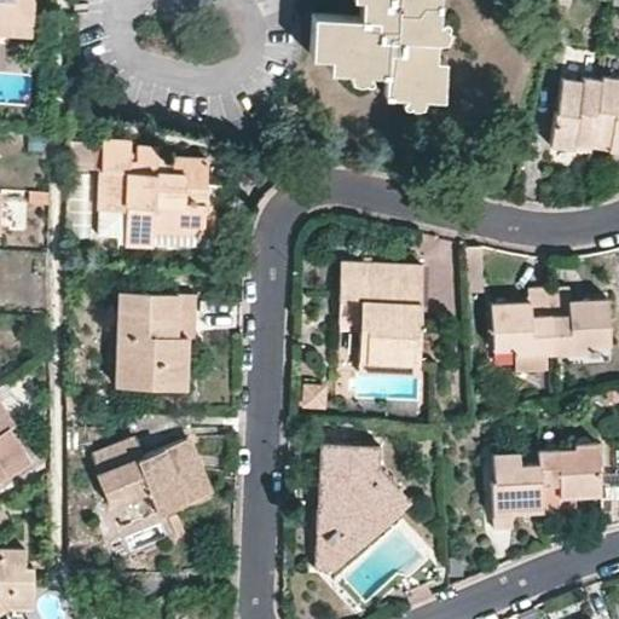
[(0,0),(0,22),(30,23),(32,0),(0,0)]
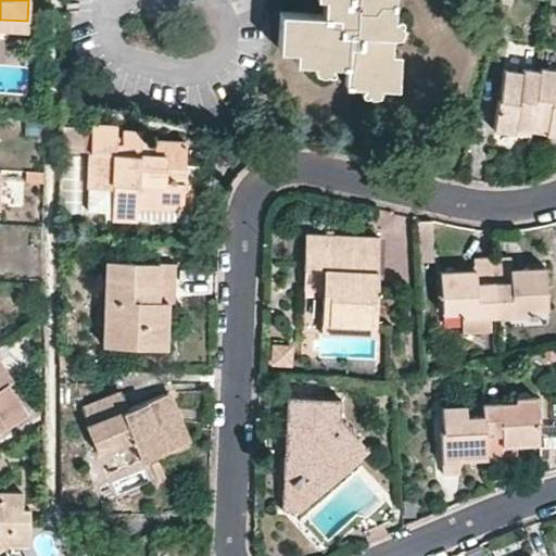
[(324,0),(324,13),(281,11),(280,48),(295,49),(297,61),(346,63),(345,83),(397,86),(400,51),(390,50),(393,0),(324,0)]
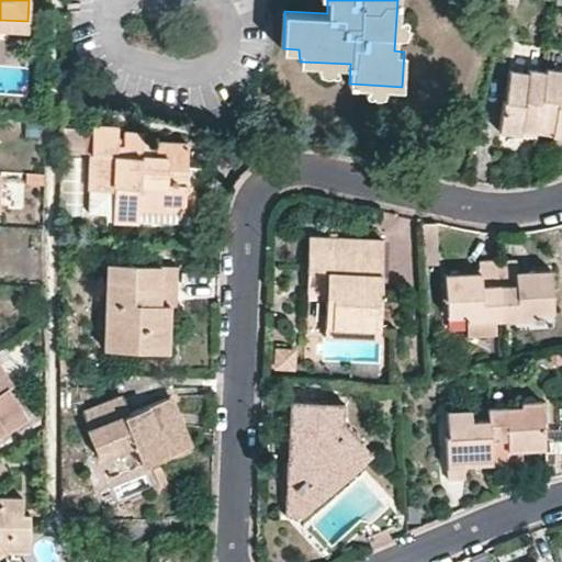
[(0,31),(27,33),(27,21),(0,20),(0,31)]
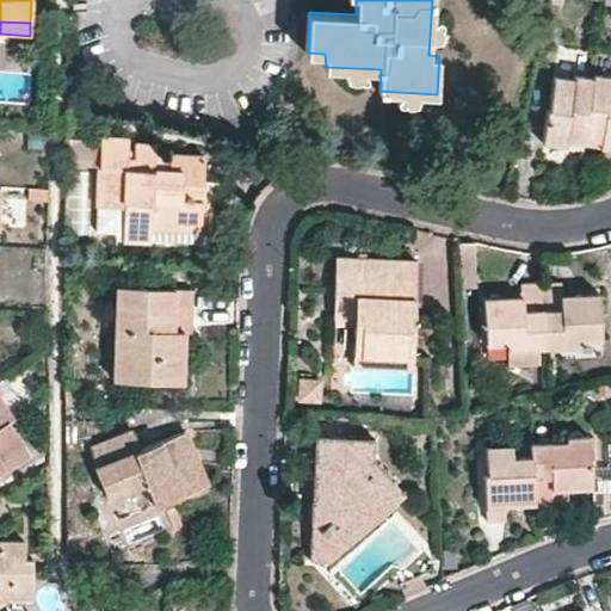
[(610,75),(594,74),(593,78),(584,146),(610,148),(610,75)]
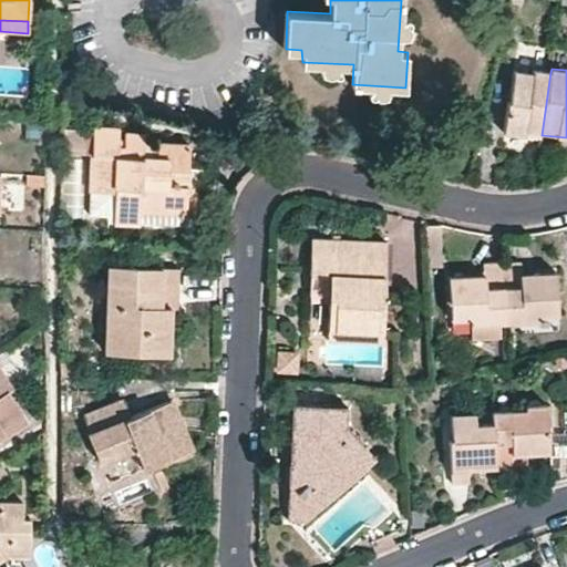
[(542,135),(550,72),(535,70),(534,74),(516,71),(513,102),(508,101),(504,134),(514,135),(542,140),(542,135)]
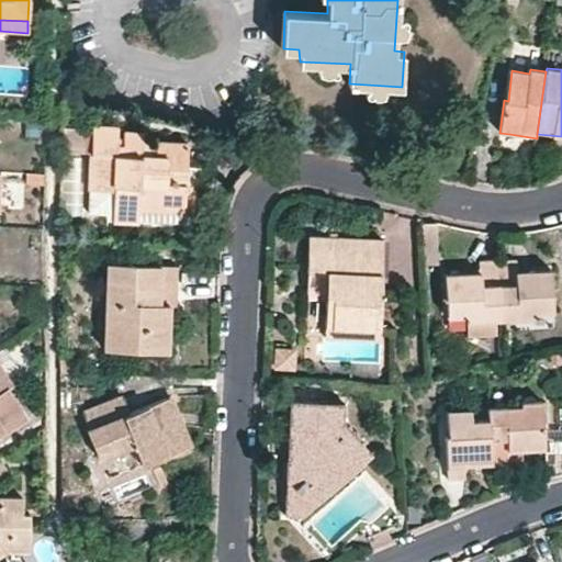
[(82,97),(64,92),(63,104),(85,108),(87,99),(87,98),(82,97)]
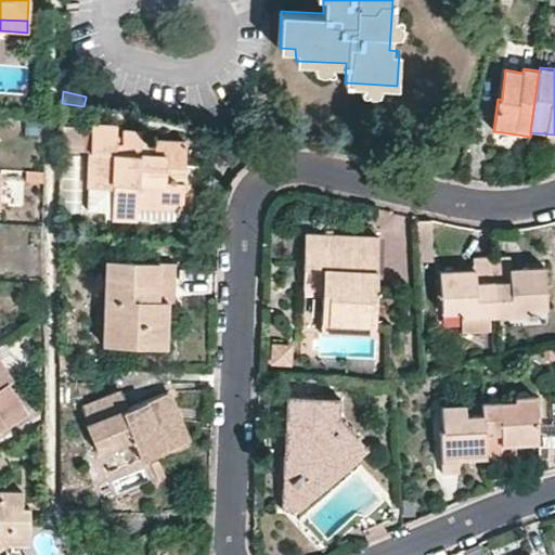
[(92,126),(62,125),(62,150),(92,151),(92,126)]
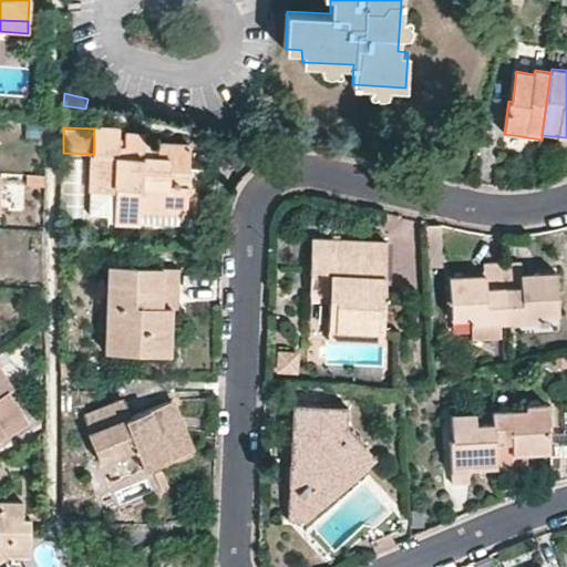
[(187,217),(188,167),(189,156),(191,144),(144,143),(144,134),(124,134),(124,146),(119,146),(120,130),(94,129),(94,154),(92,191),(115,192),(114,222),(141,223),(141,214),(187,217)]
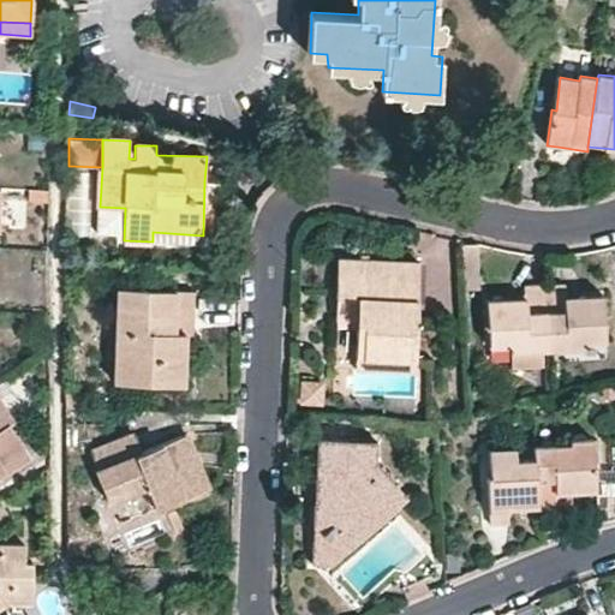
[(220,183),(204,181),(203,236),(153,232),(153,242),(218,244),(220,183)]
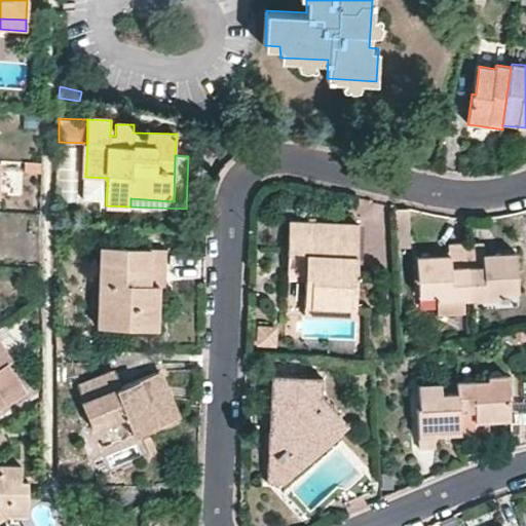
[(107,178),(85,177),(85,200),(101,201),(100,204),(106,205),(107,178)]
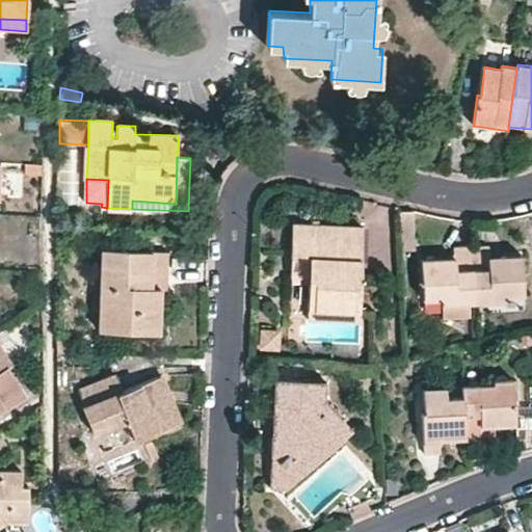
[(294,223),(292,257),(310,257),(310,275),(309,292),(308,308),(360,310),(363,228),(294,223)]
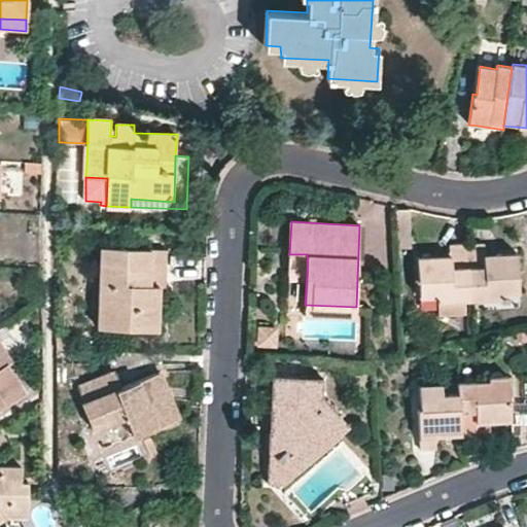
[(478,244),(467,245),(470,299),(502,296),(501,291),(518,290),(516,252),(485,254),(484,243),(478,244)]
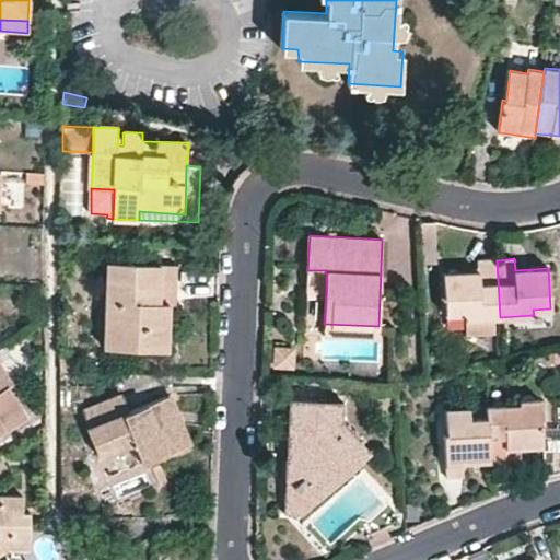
[(500,317),(497,260),(483,260),(479,261),(479,272),(445,273),(447,314),(466,313),(467,318),(494,317),(500,317)]
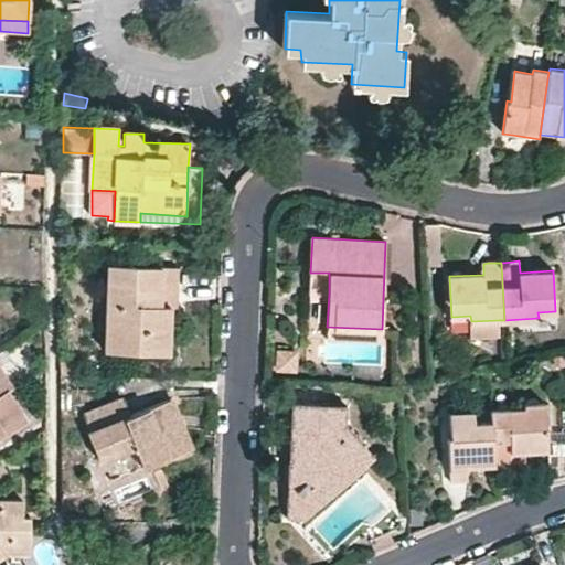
[(179,268),(110,265),(107,350),(169,353),(170,329),(171,306),(178,306),(179,268)]
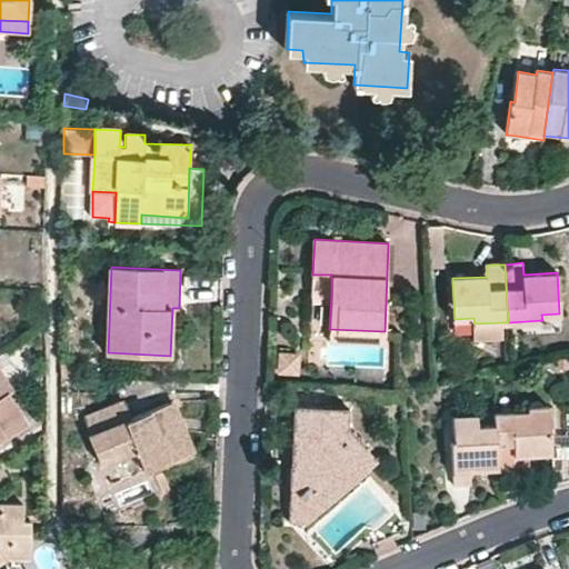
[(331,275),(312,275),(311,295),(331,295),(331,275)]
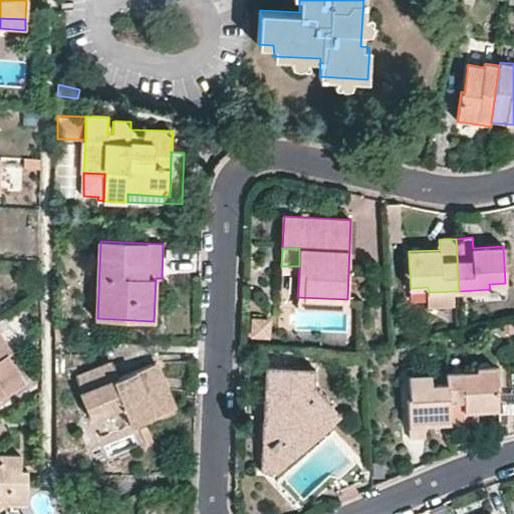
[(454,291),(429,292),(429,307),(454,305),(454,291)]
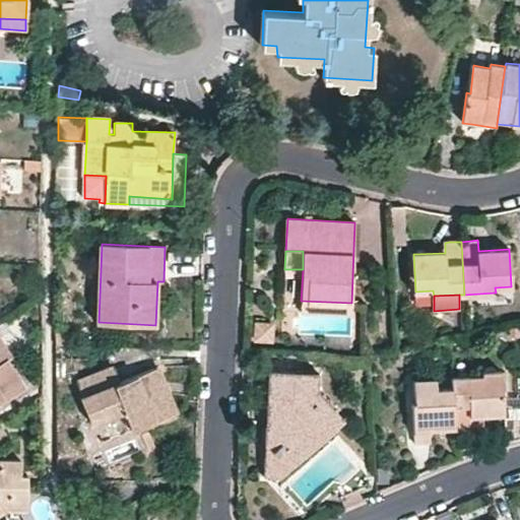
[(351,303),(301,301),(301,312),(350,315),(351,303)]
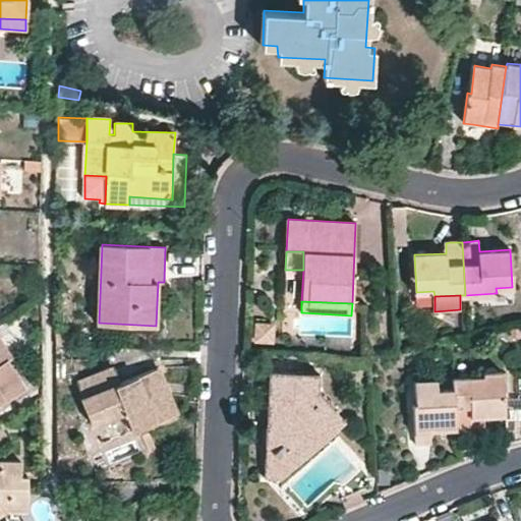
[(17,336),(7,321),(0,325),(0,335),(5,344),(17,336)]
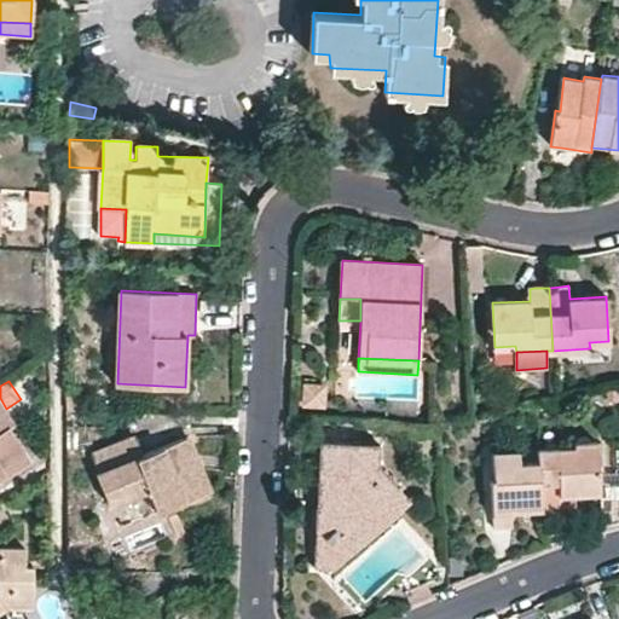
[(325,382),(305,382),(305,400),(325,401),(325,382)]
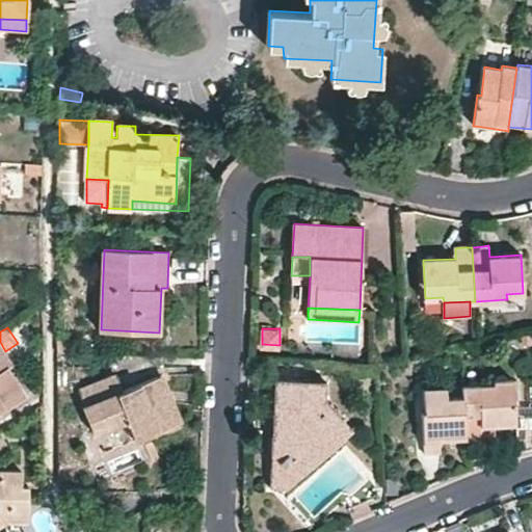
[(0,342),(0,411),(27,395),(8,366),(12,363),(5,351),(0,342)]
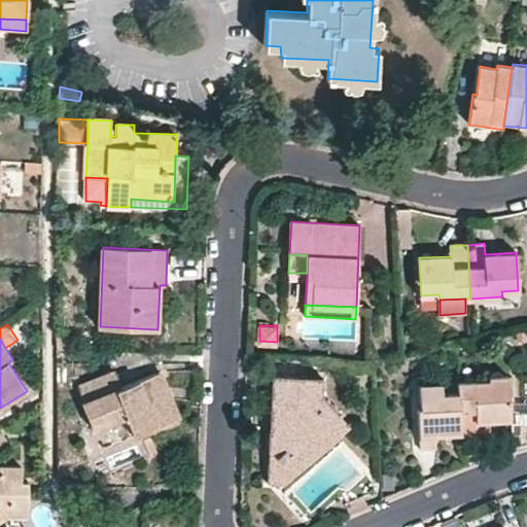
[(62,339),(62,349),(76,350),(76,339),(62,339)]
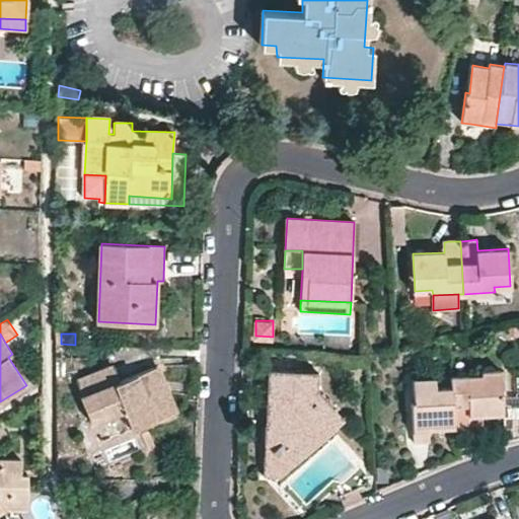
[(115,366),(78,381),(85,394),(82,396),(93,422),(124,410),(133,429),(173,412),(162,386),(154,367),(121,381),(115,366)]
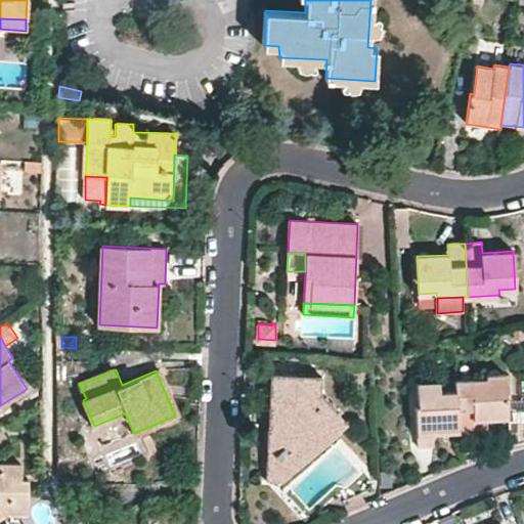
[(271,373),(270,412),(278,412),(277,429),(270,429),(269,447),(276,454),(268,462),(267,479),(284,479),(304,460),(306,444),(301,440),(317,426),(329,437),(347,420),(321,392),(321,376),(271,373)]
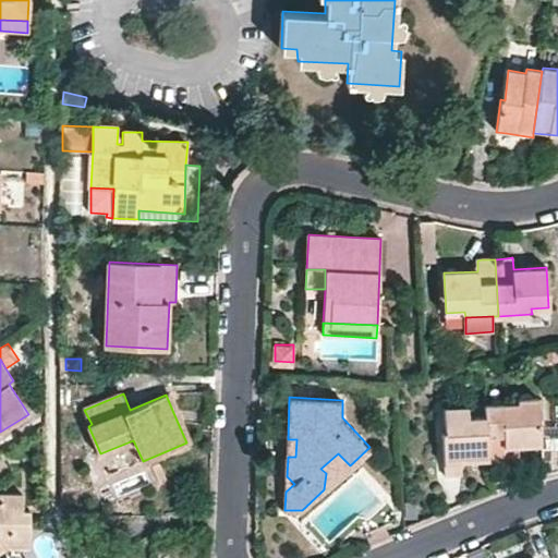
[(484,408),(485,417),(487,459),(506,458),(505,446),(519,445),(529,444),(541,444),(537,399),(517,400),(517,405),(484,408)]
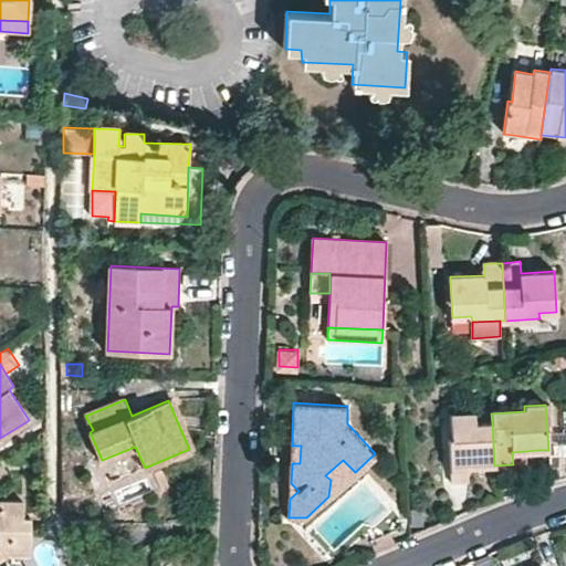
[(494,465),(492,423),(474,425),(473,413),(450,415),(452,440),(449,440),(451,482),(462,482),(469,481),(468,467),(494,465)]
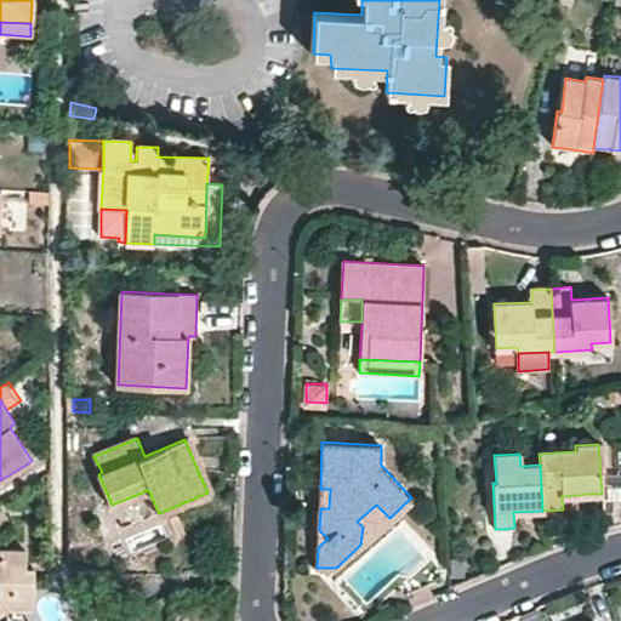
[(330,489),(320,489),(320,499),(320,508),(329,508),(330,489)]
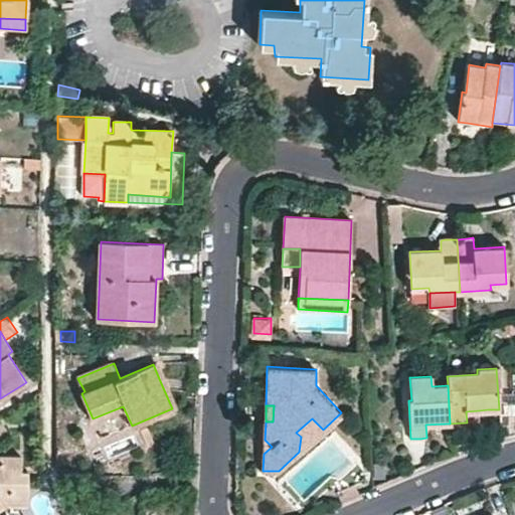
[(479,422),(479,410),(466,411),(467,422),(479,422)]
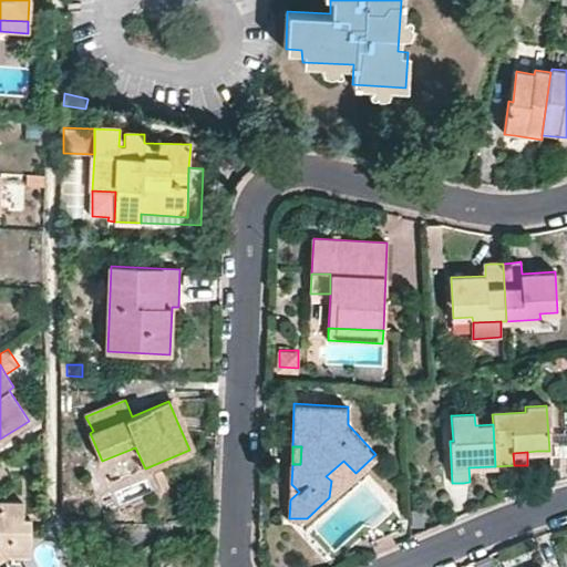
[(331,481),(329,497),(356,473),(343,461),(326,476),(331,481)]
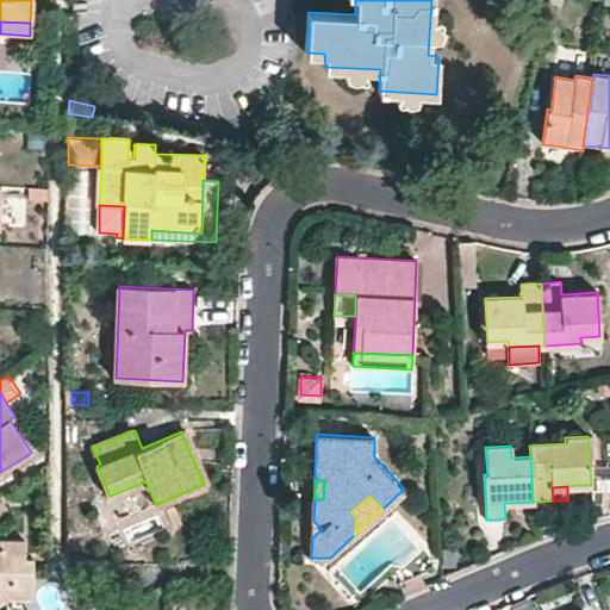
[(0,599),(7,596),(32,596),(32,555),(23,555),(23,537),(0,537),(0,599)]
